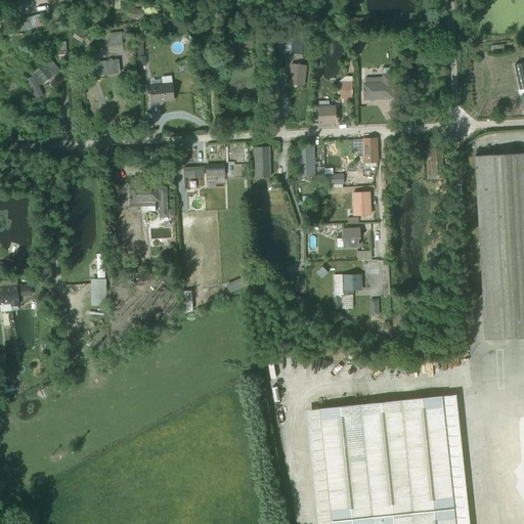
[(131,19),(143,18),(143,7),(130,8),(131,19)]
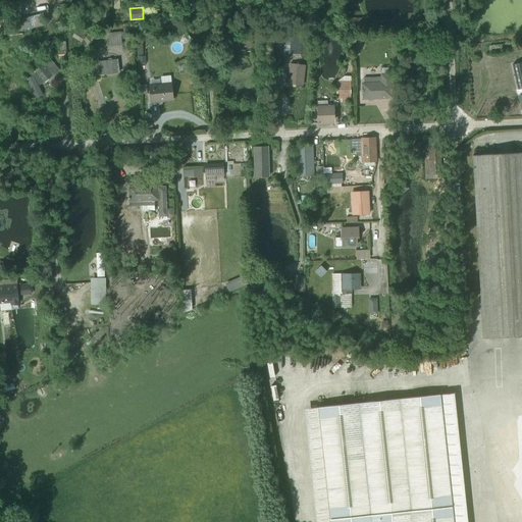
[(37,27),(34,15),(17,19),(19,27),(27,24),(28,29),(37,27)]
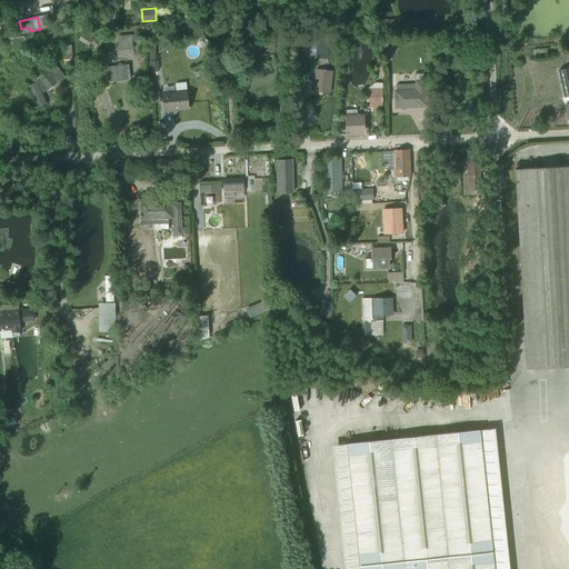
[(382,29),(396,29),(397,20),(383,19),(383,20),(377,20),(377,23),(378,23),(377,30),(381,31),(382,29)]
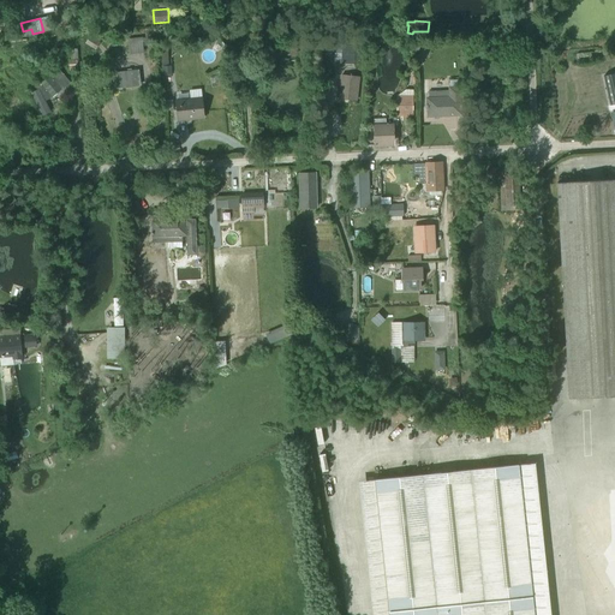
[(51,52),(67,52),(67,42),(69,42),(69,34),(58,34),(58,37),(51,37),(51,52)]
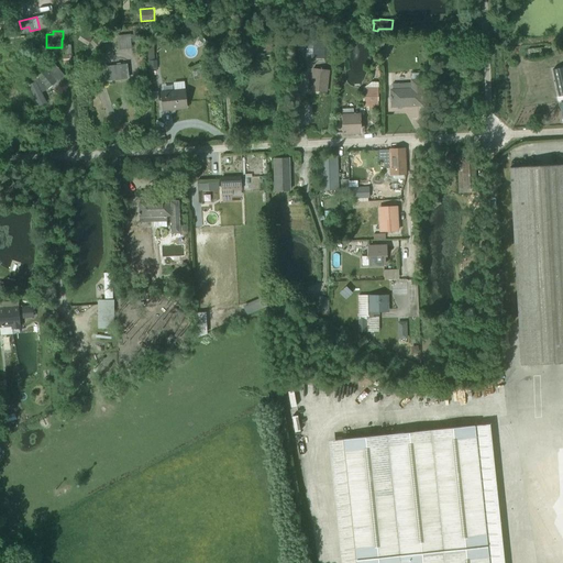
[(342,45),(354,39),(350,32),(339,39),(342,45)]
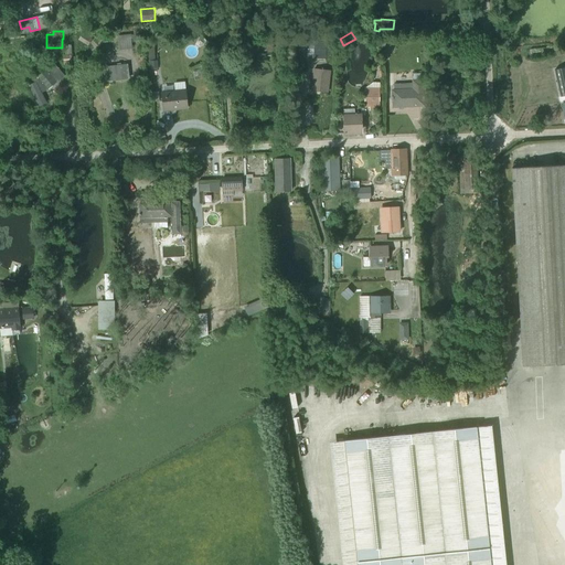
[(118,50),(131,49),(130,35),(117,36),(118,50)]
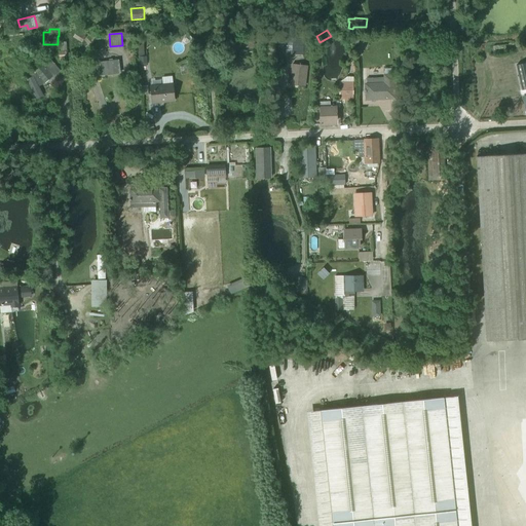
[(236,48),(254,47),(253,36),(235,36),(236,48)]
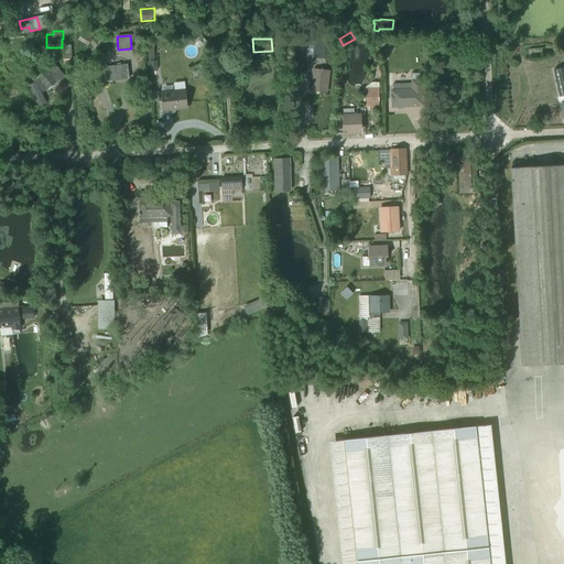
[(156,61),(154,61),(153,42),(148,43),(149,61),(148,61),(149,68),(152,68),(152,71),(156,71),(156,68),(158,68),(156,61)]
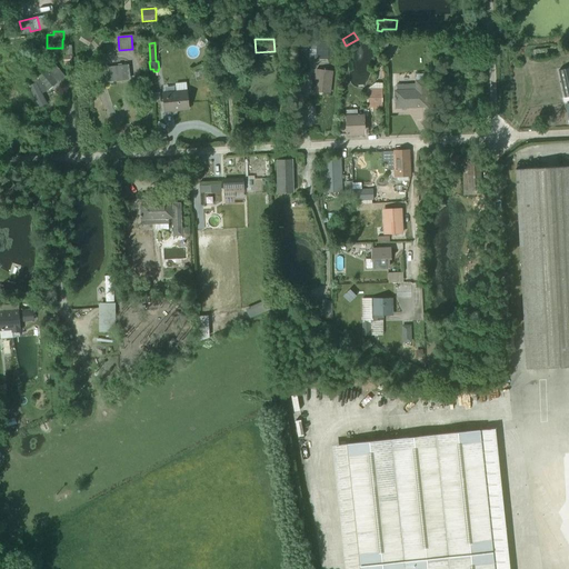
[(37,56),(45,52),(41,46),(33,49),(37,56)]
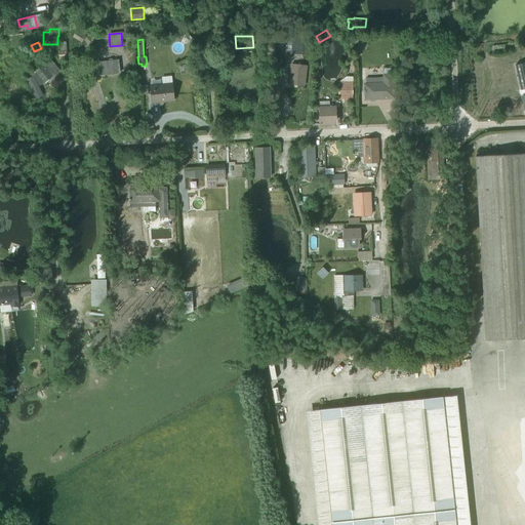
[(61,71),(50,58),(35,72),(31,74),(32,77),(26,80),(36,99),(37,98),(38,98),(40,97),(41,96),(42,95),(38,86),(45,83),(61,71)]
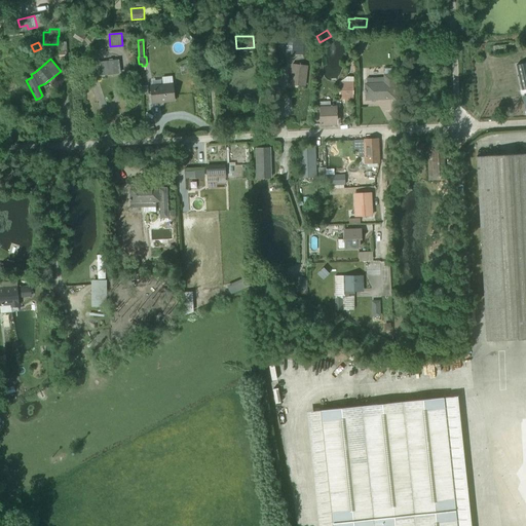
[(98,77),(120,74),(118,60),(96,63),(98,77)]
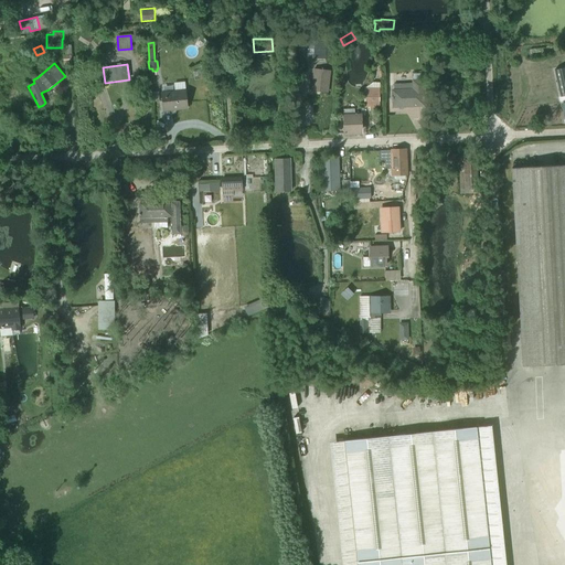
[(561,97),(564,96),(564,67),(554,71),(561,97)]
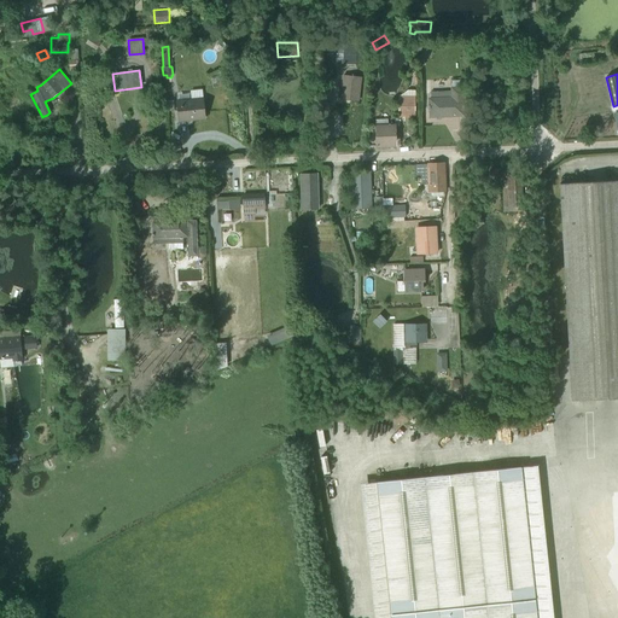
[(339,99),(359,101),(361,77),(343,75),(339,99)]
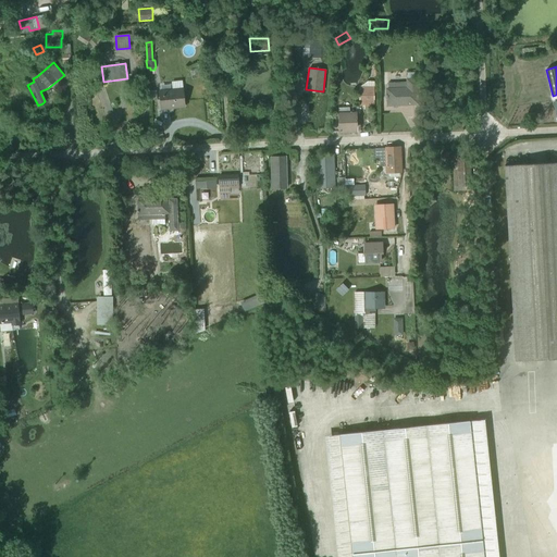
[(387,106),(418,104),(417,78),(416,78),(416,72),(407,73),(408,78),(406,79),(406,83),(387,83),(387,88),(386,88),(387,106)]
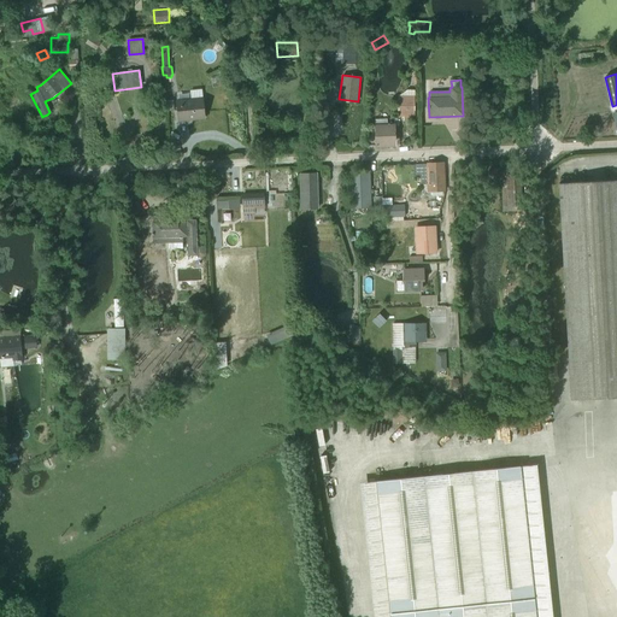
[(409,117),(415,116),(415,89),(406,90),(398,95),(398,116),(403,117),(403,122),(409,122),(409,117)]
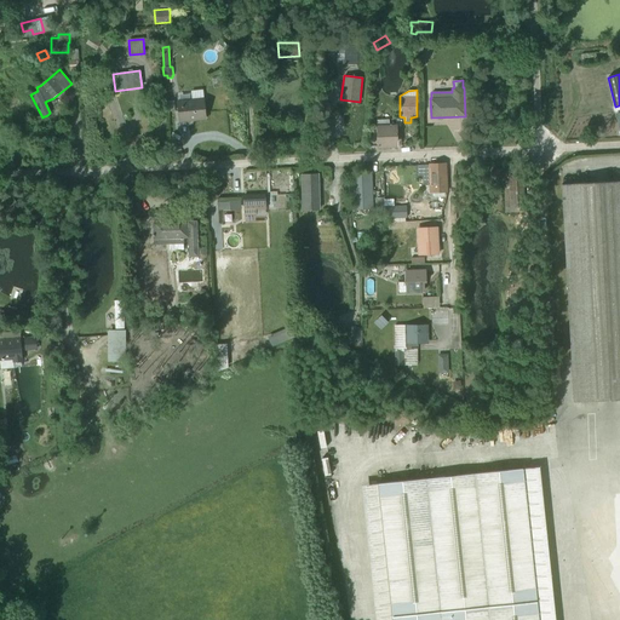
[(188,121),(206,119),(202,91),(191,91),(191,99),(177,101),(179,122),(188,122),(188,121)]
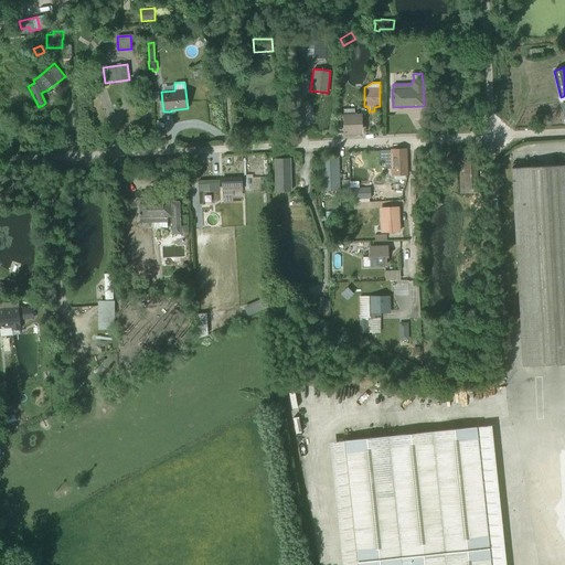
[(344,135),(362,134),(361,114),(354,114),(354,109),(343,109),(343,115),(344,135)]
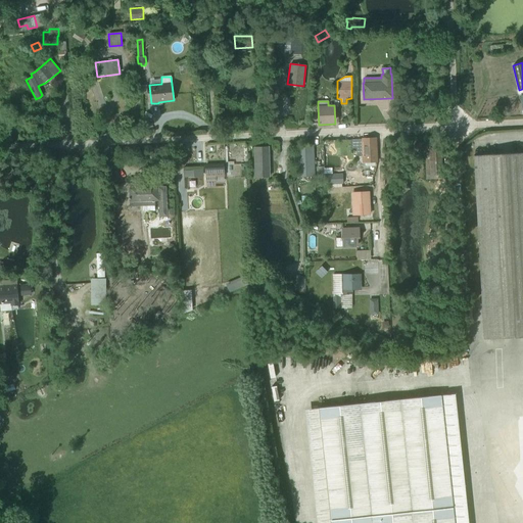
[(436,138),(416,139),(417,152),(424,151),(426,177),(439,176),(436,138)]
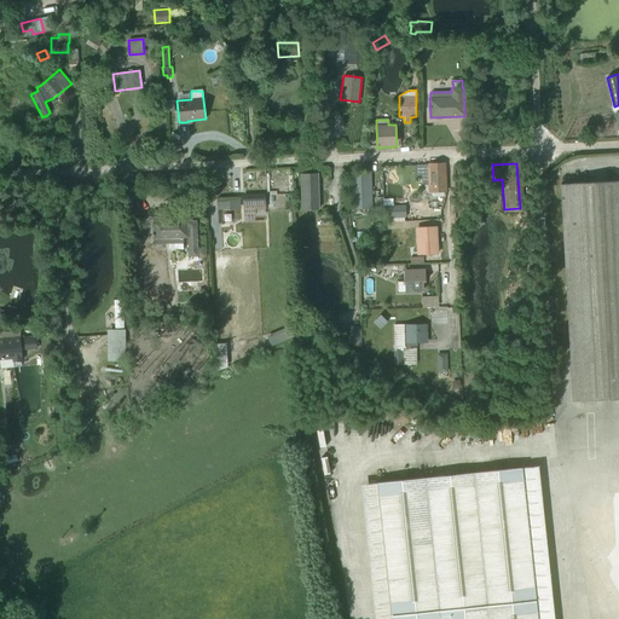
[(429,192),(446,192),(444,165),(427,165),(429,192)]
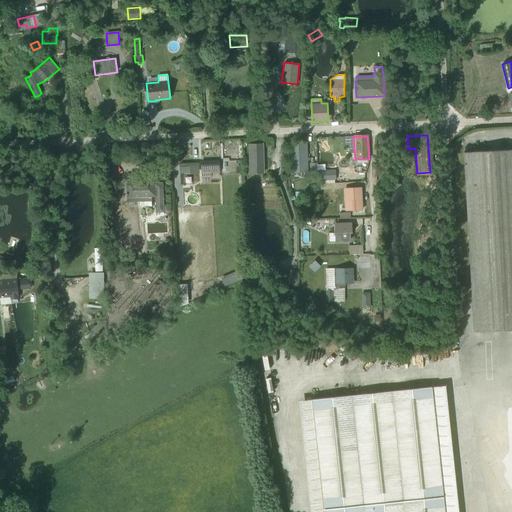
[(291,173),(308,173),(306,142),(290,143),(291,173)]
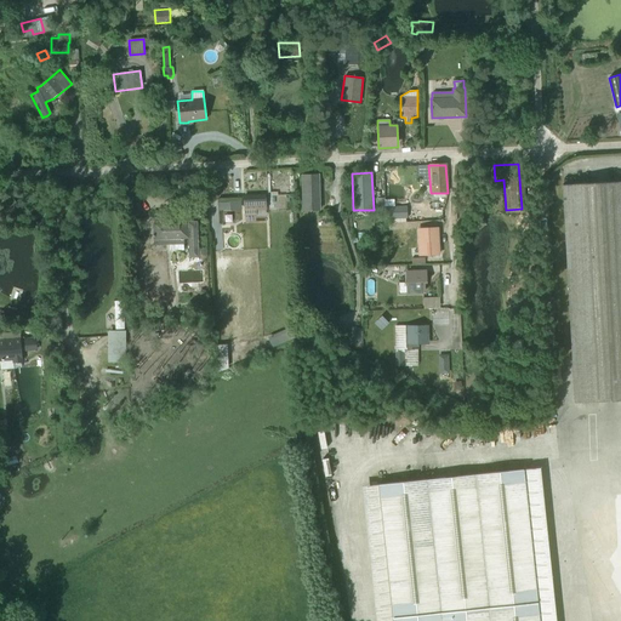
[(303,211),(319,210),(318,175),(302,176),(303,211)]
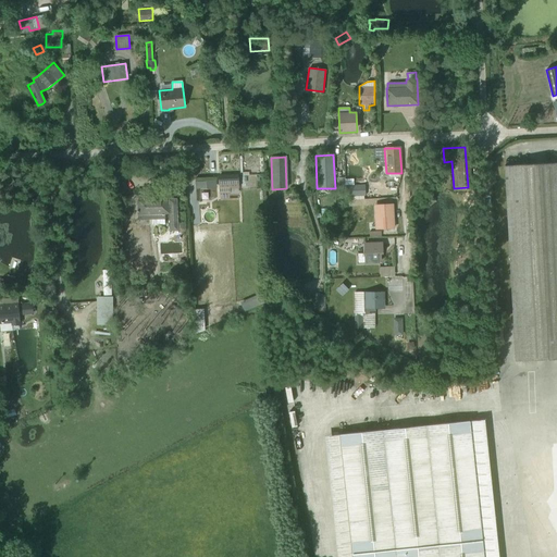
[(161,180),(175,178),(174,162),(160,163),(161,180)]
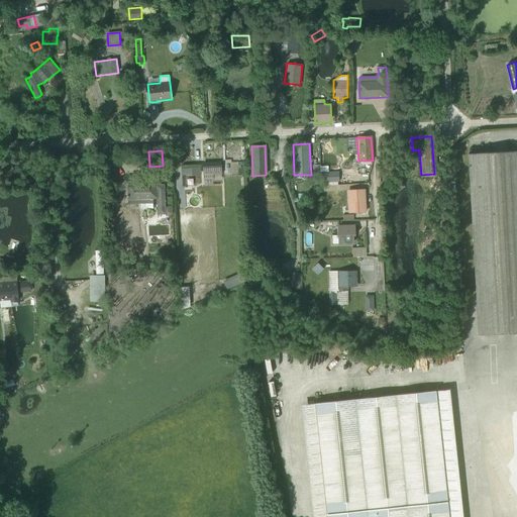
[(516,150),(503,151),(470,153),(479,335),(516,333),(516,150)]
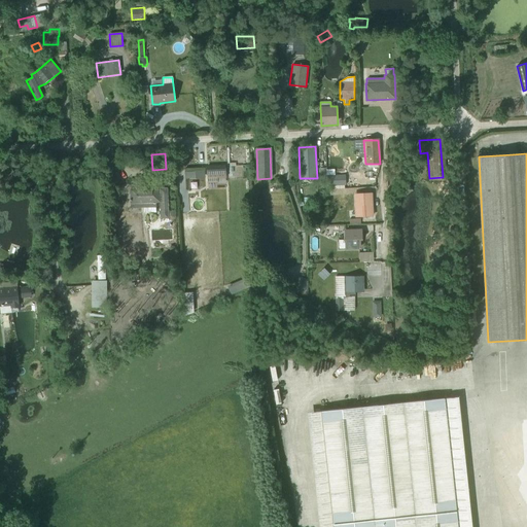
[(246,202),(245,164),(207,165),(208,188),(216,187),(216,181),(226,180),(226,202),(246,202)]
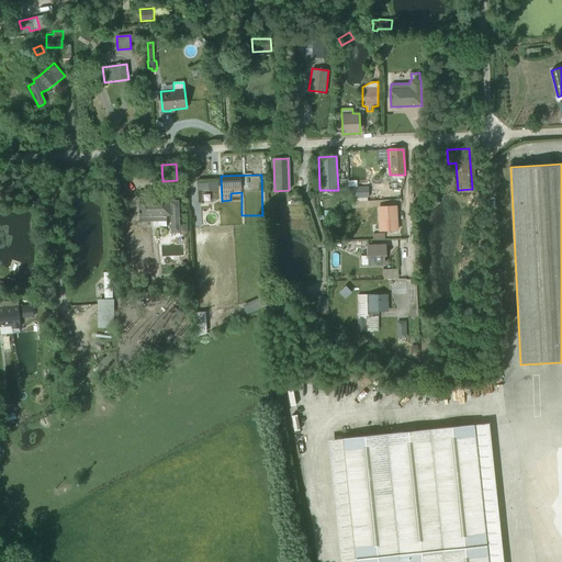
[(353,187),(355,197),(370,197),(369,186),(353,187)]
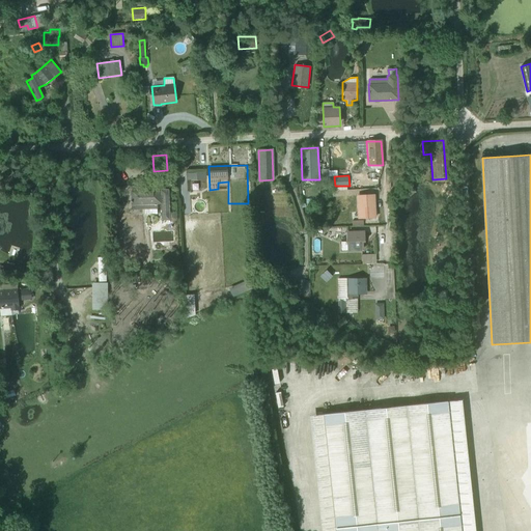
[(192,191),(201,191),(201,180),(192,180),(192,191)]
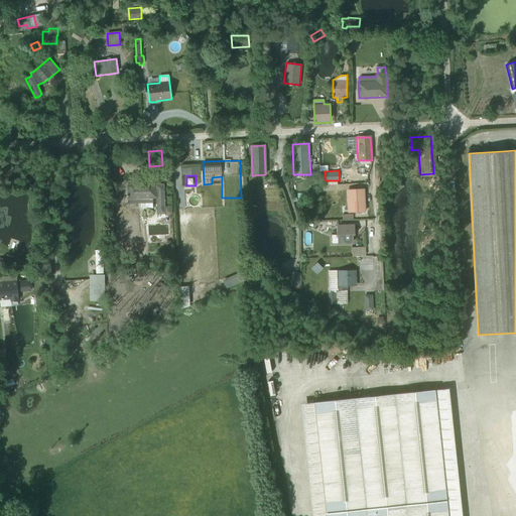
[(404,186),(399,180),(397,178),(392,183),(393,184),(398,191),(404,186)]
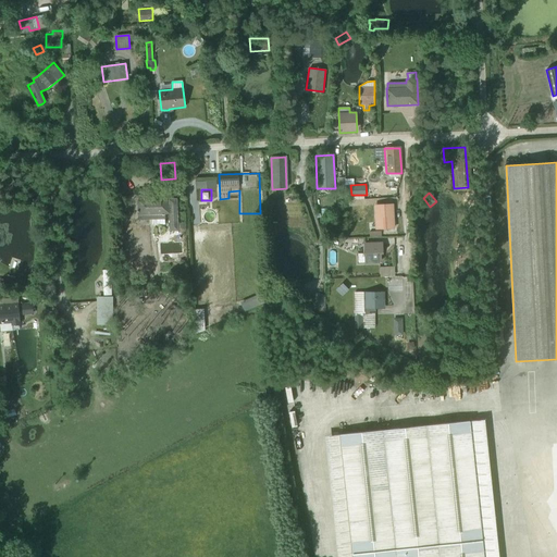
[(169,198),(137,199),(138,220),(165,219),(165,214),(169,214),(170,231),(177,231),(177,199),(169,199),(169,198)]
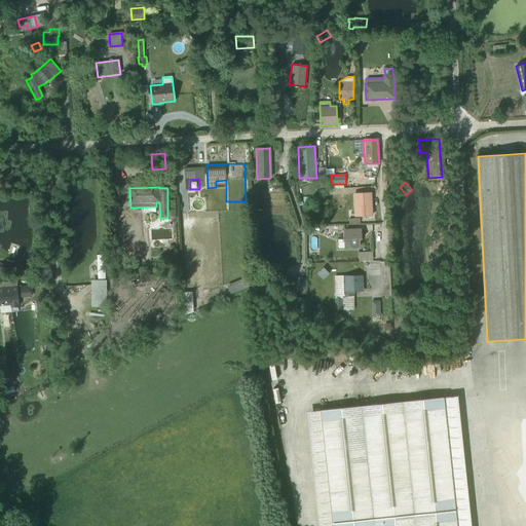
[(354,217),(371,216),(370,193),(353,194),(354,217)]
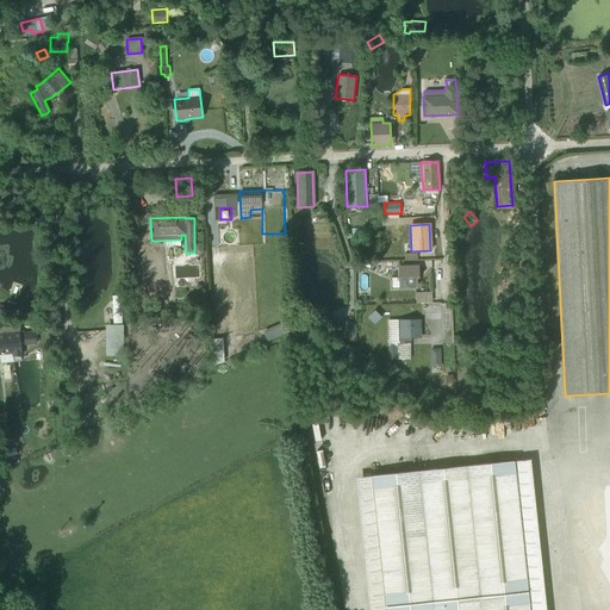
[(418,277),(417,267),(398,268),(399,287),(416,287),(415,277),(418,277)]
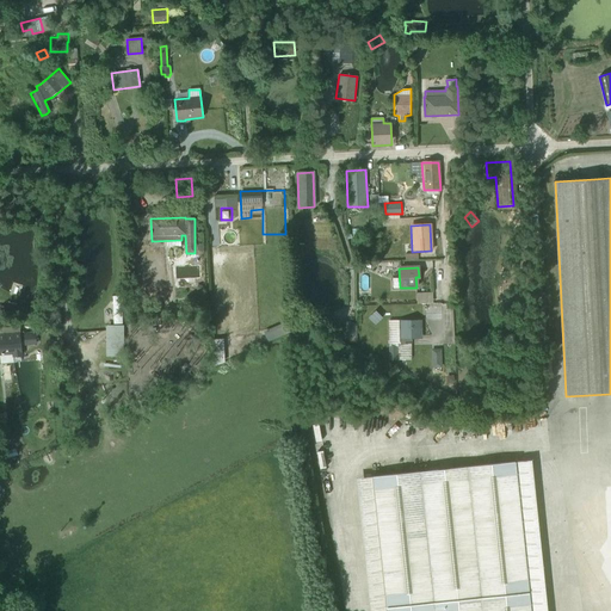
[(417,303),(432,303),(432,292),(417,292),(417,303)]
